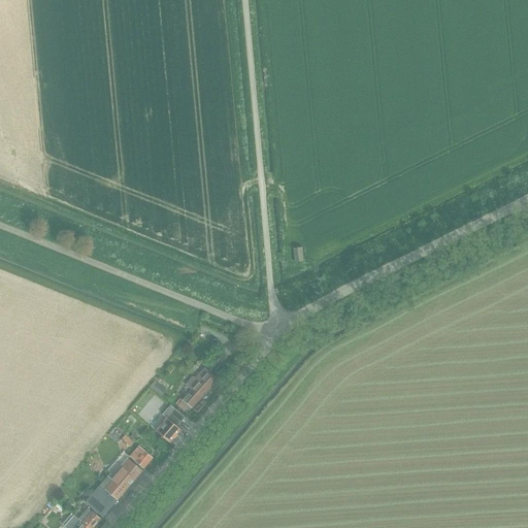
[(295,262),(303,262),(302,248),(294,249),(295,262)]
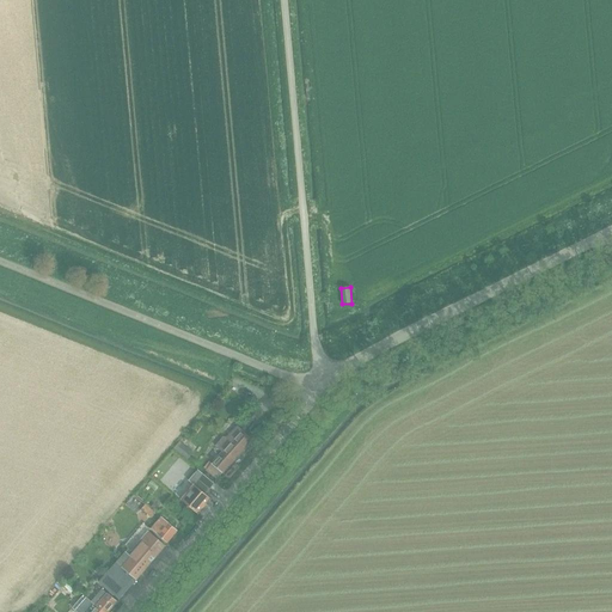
[(240,383),(237,387),(249,395),(251,390),(240,383)]
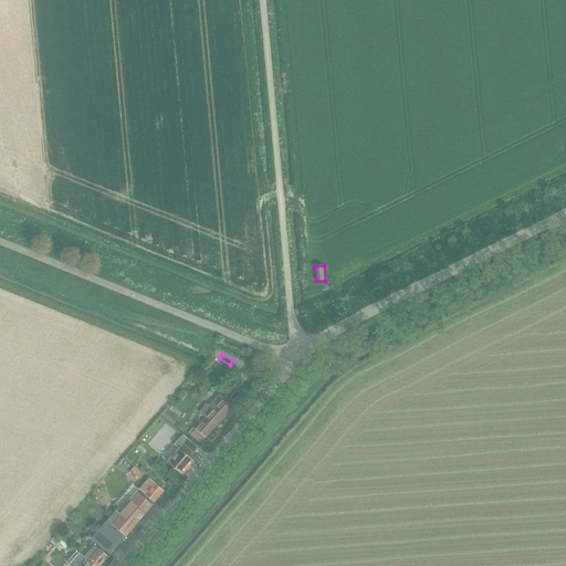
[(206,418),(216,427),(233,407),(219,395),(209,406),(207,405),(199,413),(206,418)]
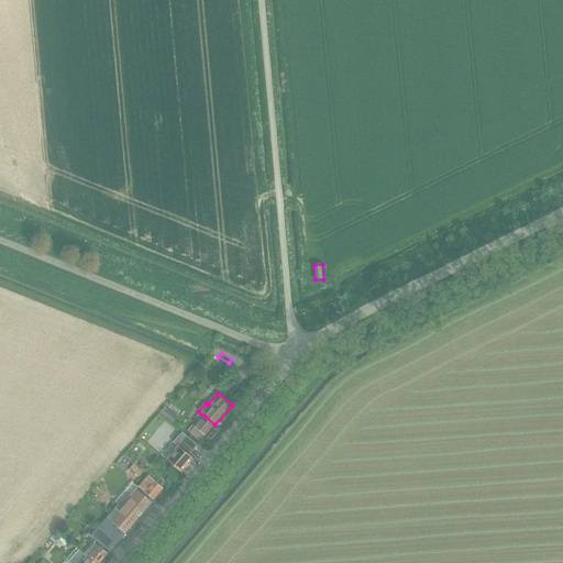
[(197,431),(196,431),(203,438),(214,424),(205,416),(194,428),(197,431)]
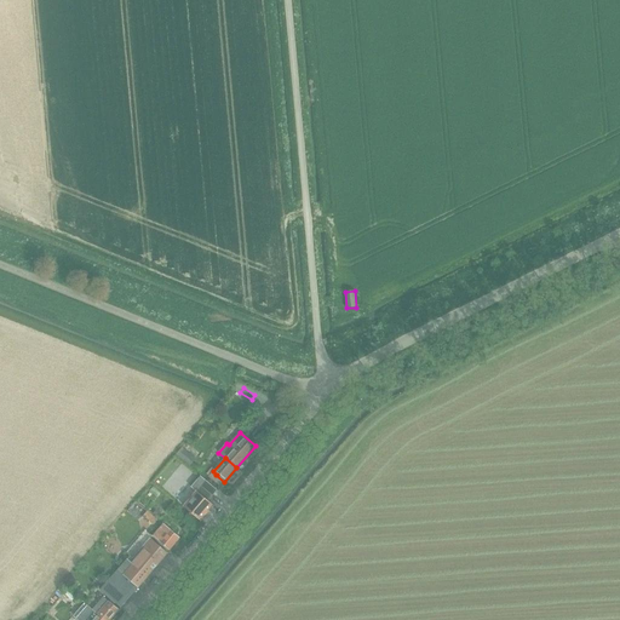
[(216,475),(217,475),(213,471),(208,477),(220,487),(224,482),(216,475)]
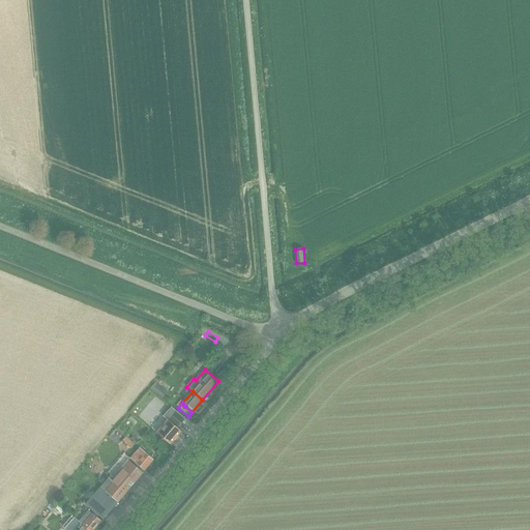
[(172,408),(164,417),(169,421),(174,425),(178,429),(186,419),(174,409),(172,408)]
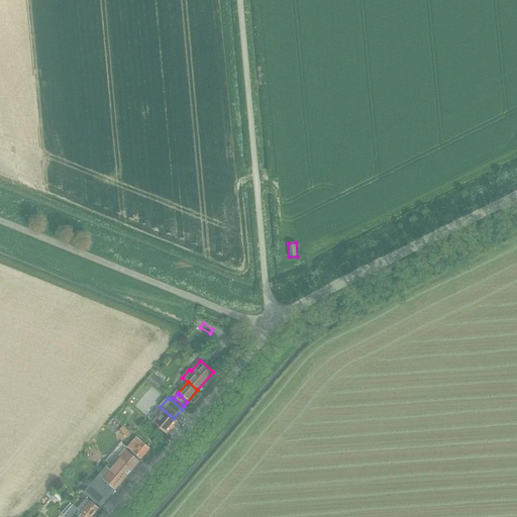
[(165,411),(154,422),(160,427),(168,433),(178,422),(174,418),(170,415),(165,411)]
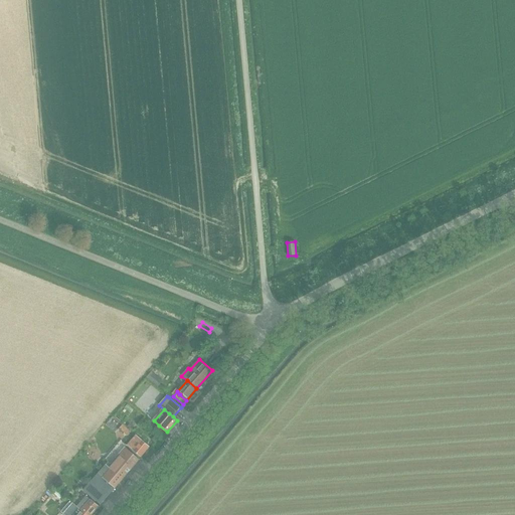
[(168,436),(159,427),(154,433),(160,438),(152,448),(155,451),(168,436)]
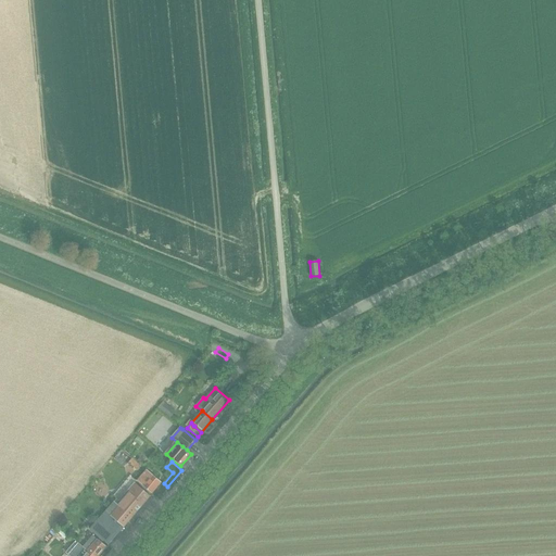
[(137,481),(143,487),(152,494),(162,482),(147,470),(137,481)]
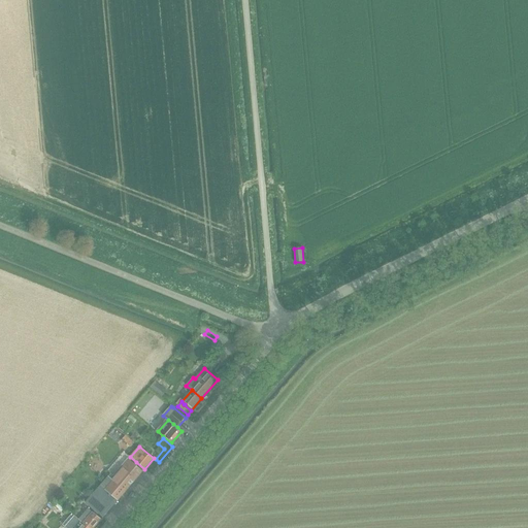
[(86,502),(95,510),(103,518),(142,471),(135,464),(128,458),(114,473),(117,475),(114,477),(110,473),(86,502)]
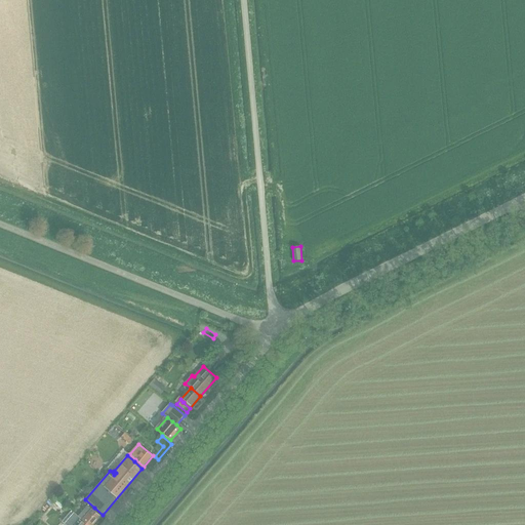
[(87,506),(78,517),(88,524),(92,524),(101,517),(92,509),(92,510),(87,506)]
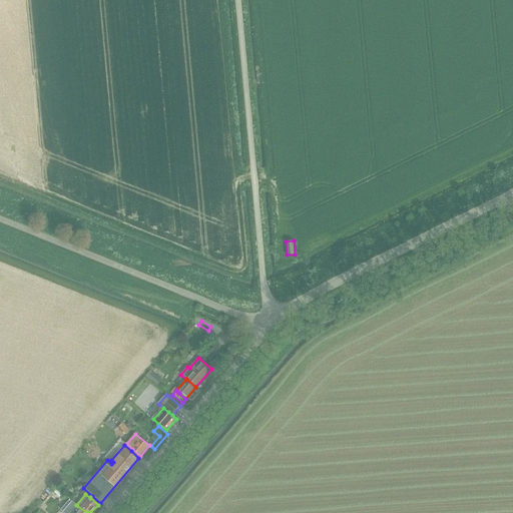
[(63,512),(86,512),(76,505),(72,501),(71,503),(68,501),(61,509),(63,511),(63,512)]
